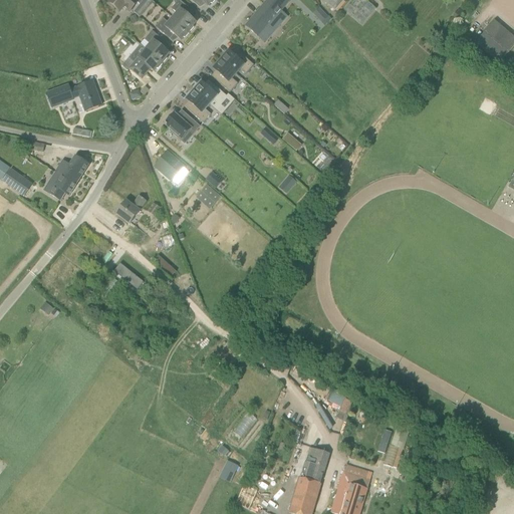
[(140,5),(144,0),(107,0),(107,1),(108,3),(107,4),(113,8),(114,7),(119,12),(123,8),(130,12),(138,3),(140,5)]
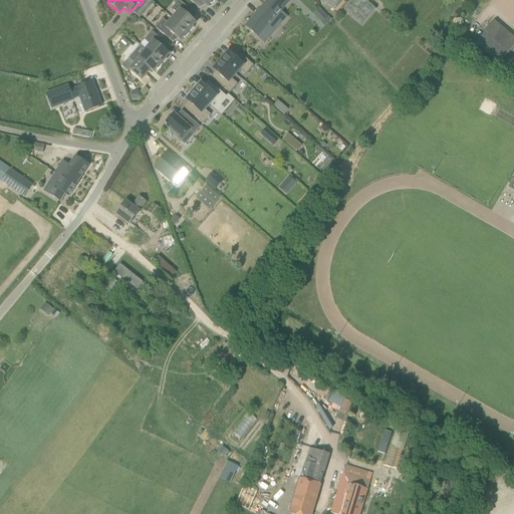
[(151,0),(144,0),(134,13),(140,18),(154,2),(151,0)]
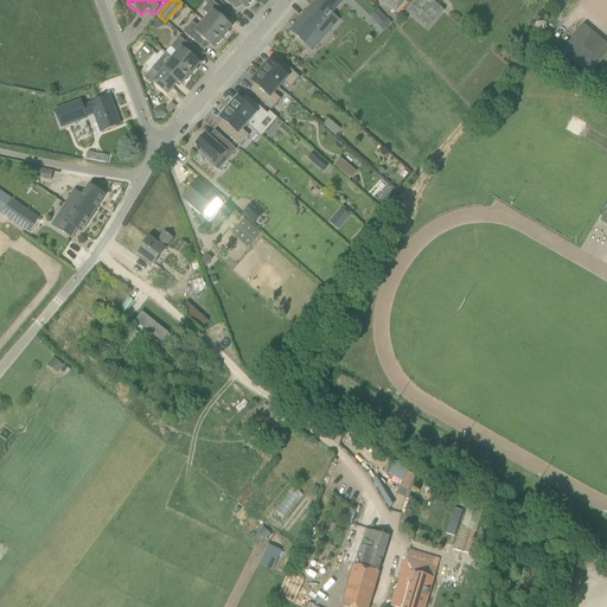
[(230,17),(211,0),(202,11),(209,17),(204,23),(224,39),(229,33),(228,31),(231,27),(225,23),(230,17)]
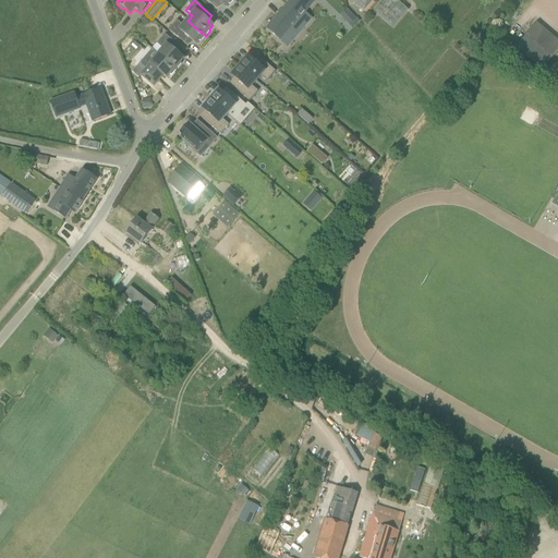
[(311,0),(291,0),(267,29),(287,47),(312,19),(305,13),(314,2),(311,0)]
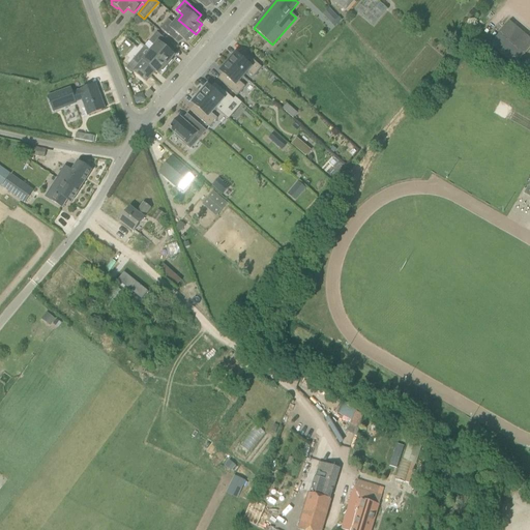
[(332,0),(346,10),(354,0),(332,0)]
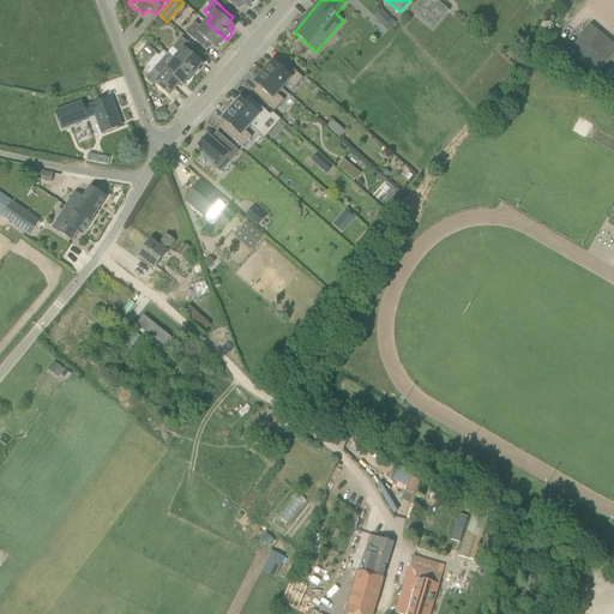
[(434,29),(449,8),(437,0),(425,0),(415,14),(434,29)]
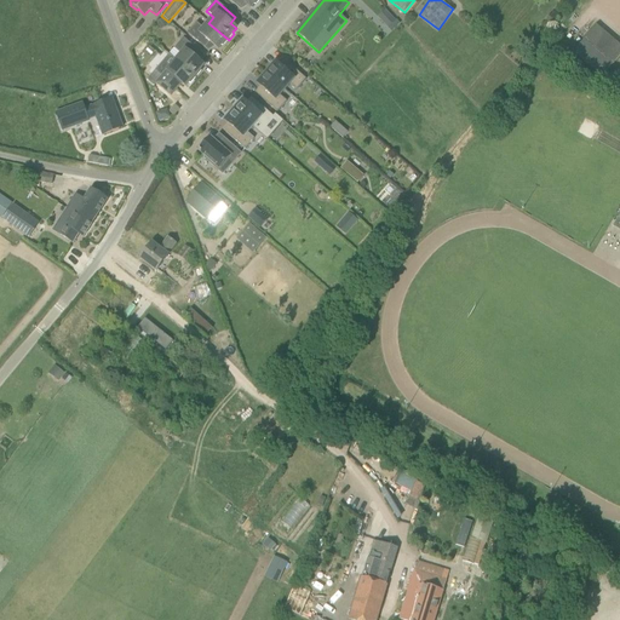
[(417,4),(414,1),(405,12),(407,15),(417,4)]
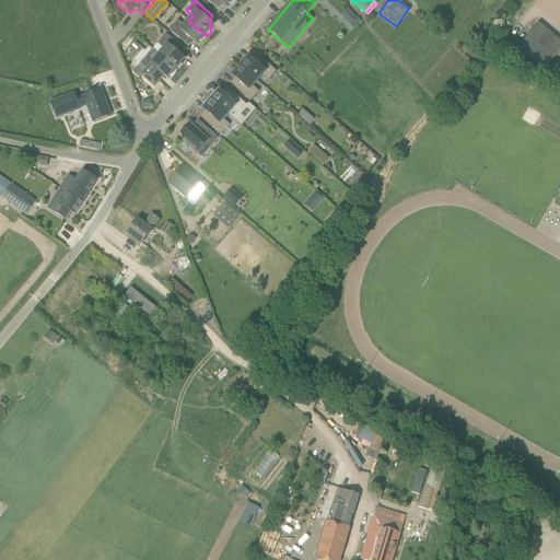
[(358,19),(353,14),(346,21),(350,25),(358,19)]
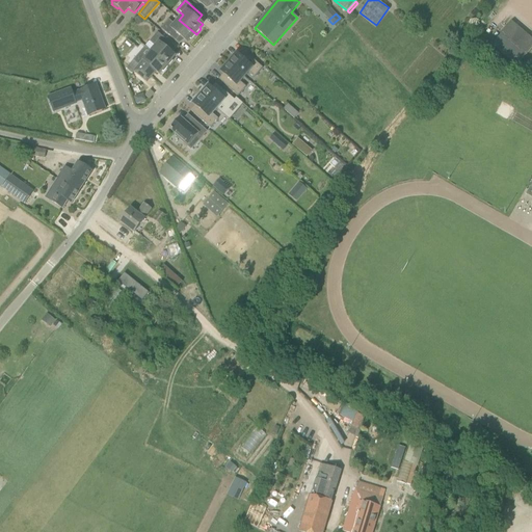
[(143,23),(140,16),(134,19),(137,26),(143,23)]
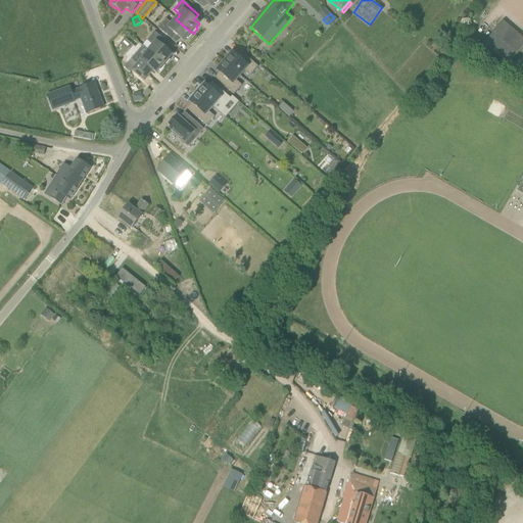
[(193,34),(176,19),(172,25),(165,19),(157,28),(175,42),(179,37),(184,42),(186,39),(188,39),(193,34)]
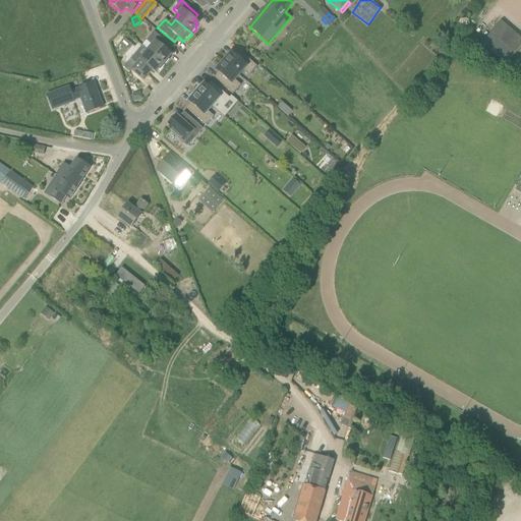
[(520,38),(501,21),(490,34),(515,54),(520,47),(520,38)]
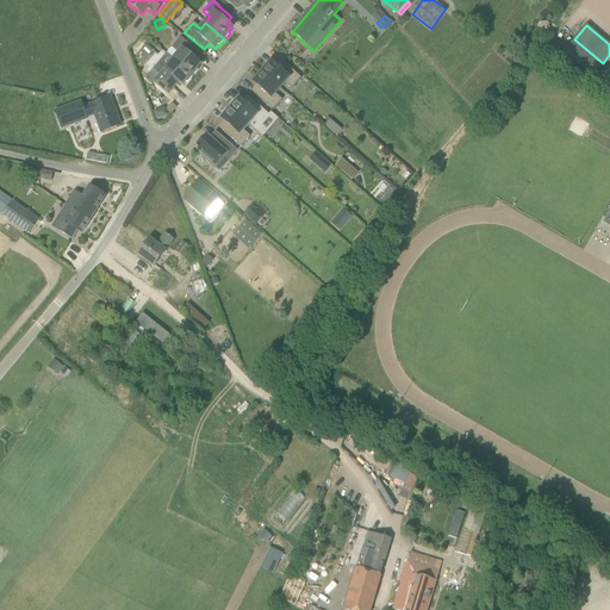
[(179,54),(173,60),(193,76),(198,70),(198,68),(200,64),(194,60),(199,54),(180,37),(172,48),(179,54)]
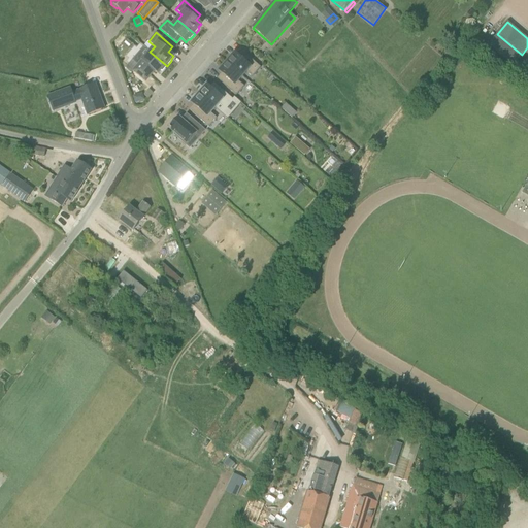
[(150,52),(144,46),(132,61),(138,65),(133,70),(144,79),(153,69),(158,74),(161,71),(163,71),(167,66),(150,52)]
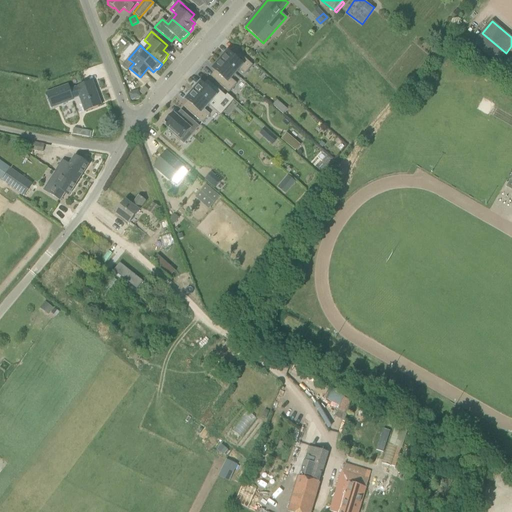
[(219,60),(235,74),(239,69),(245,74),(253,65),(237,51),(232,56),(227,52),(225,54),(224,53),(219,60)]
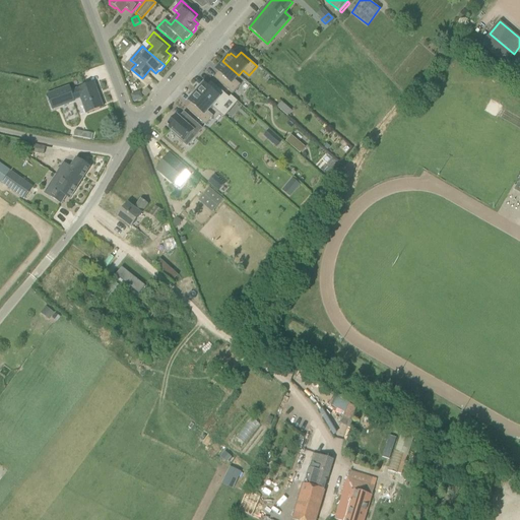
[(235,80),(239,75),(222,61),(216,67),(218,68),(215,70),(220,75),(216,80),(233,93),(241,85),(235,80)]
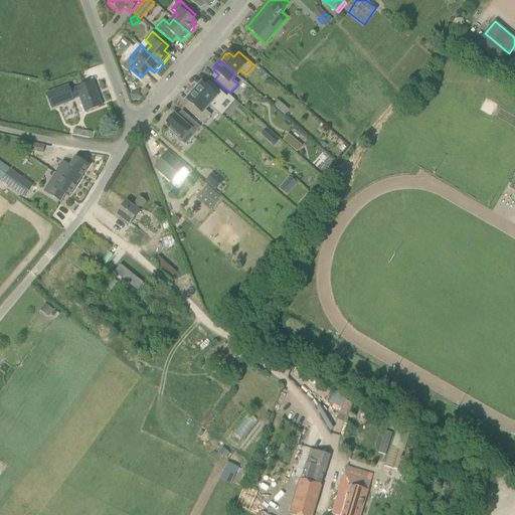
[(76,89),(73,90),(76,98),(79,97),(86,113),(102,107),(93,82),(76,89)]
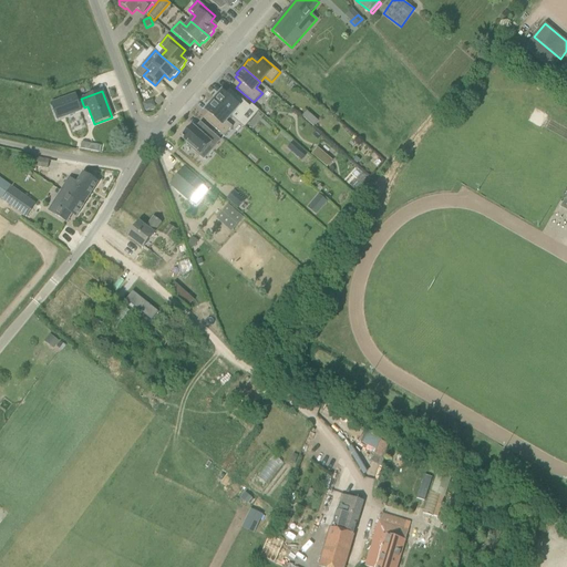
[(213,100),(230,116),(235,111),(241,116),(250,106),(233,91),(228,96),(223,92),(219,94),(218,93),(213,100)]
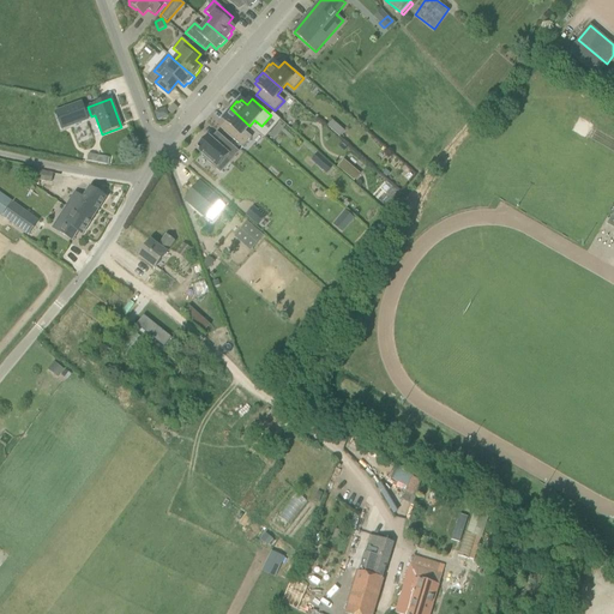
[(91,116),(88,107),(84,108),(82,102),(55,112),(62,128),(88,120),(88,119),(91,116)]
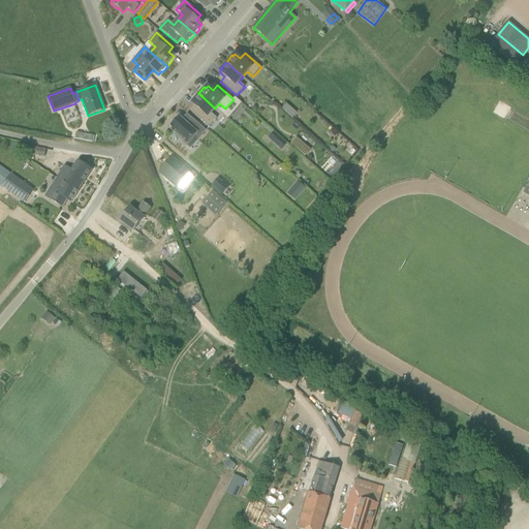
[(145,96),(148,99),(153,93),(149,90),(145,96)]
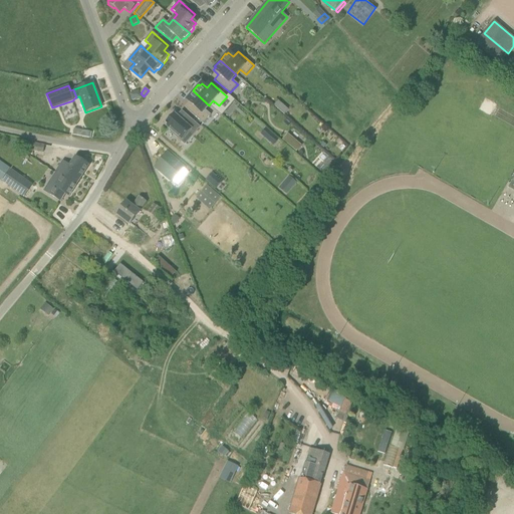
[(141,97),(139,90),(130,93),(132,100),(141,97)]
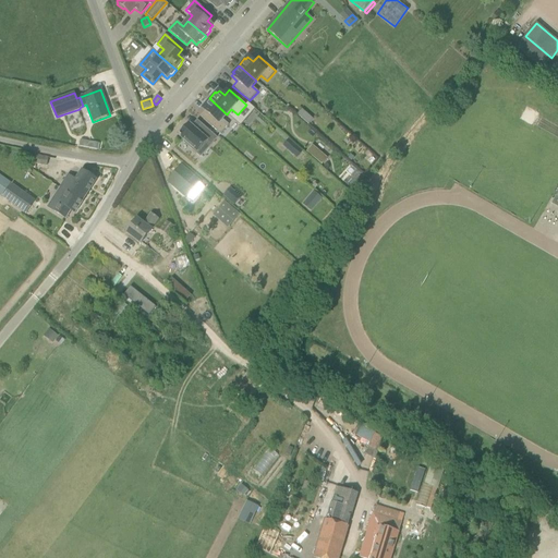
[(222,119),(227,114),(209,98),(204,105),(205,106),(203,109),(208,113),(203,119),(220,134),(229,124),(222,119)]
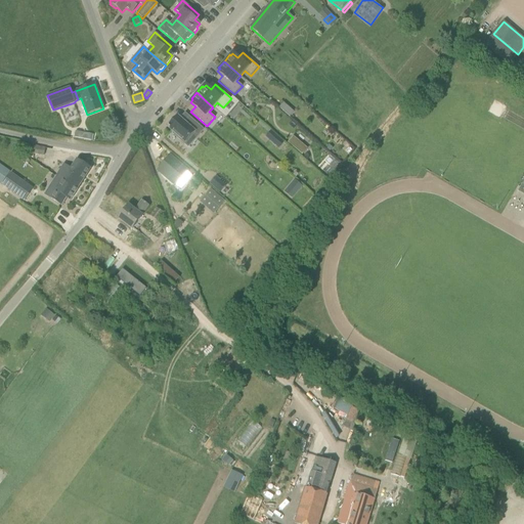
[(170,126),(168,128),(185,143),(194,132),(199,135),(204,130),(187,116),(183,121),(178,116),(174,120),(173,119),(168,125),(170,126)]
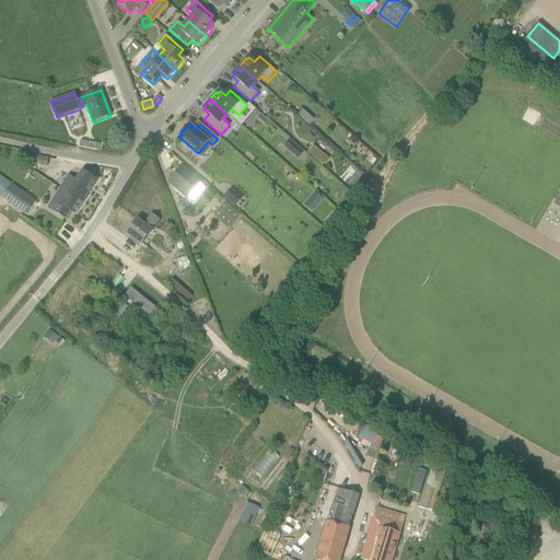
[(81,141),(80,147),(96,151),(98,144),(81,141)]
